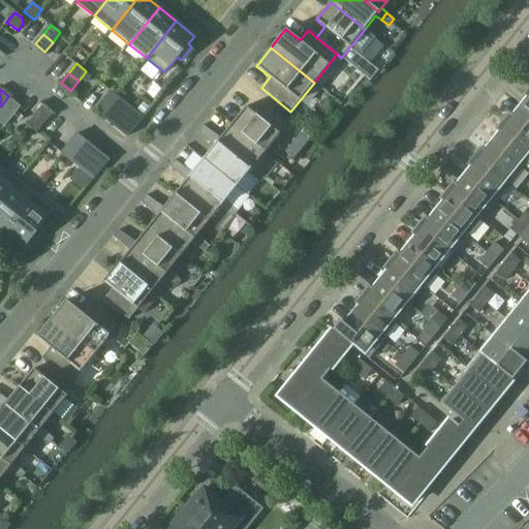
[(111,92),(103,101),(113,110),(121,99),(111,92)]
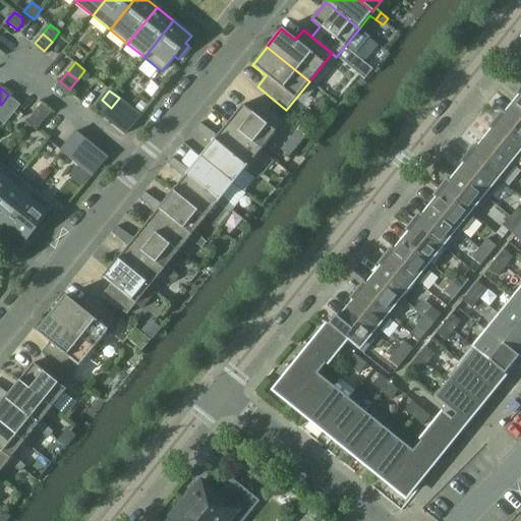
[(111,108),(102,100),(94,109),(104,117),(111,108)]
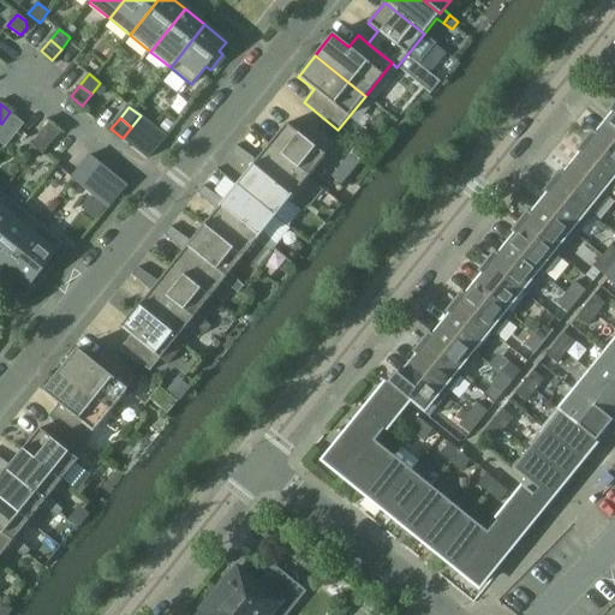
[(165,136),(173,125),(167,119),(157,130),(165,136)]
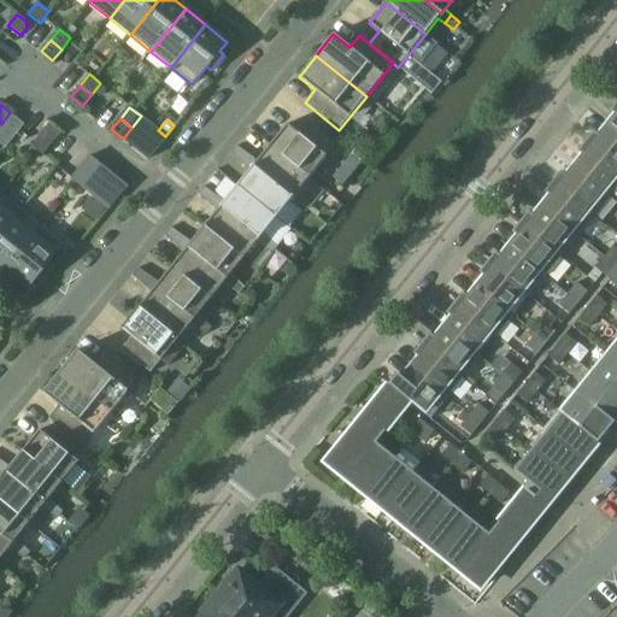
[(287,124),(274,141),(312,172),(336,144),(307,121),(297,133),(287,124)]
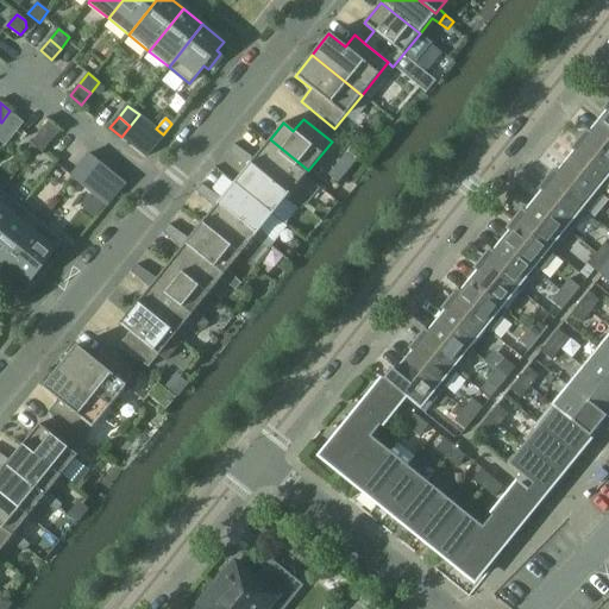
[(41,132),(51,142),(61,131),(49,121),(41,132)]
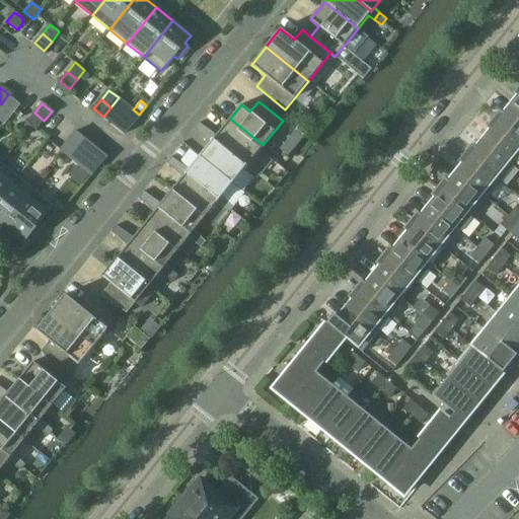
[(518,112),(511,105),(504,115),(499,110),(493,119),(518,140),(518,112)]
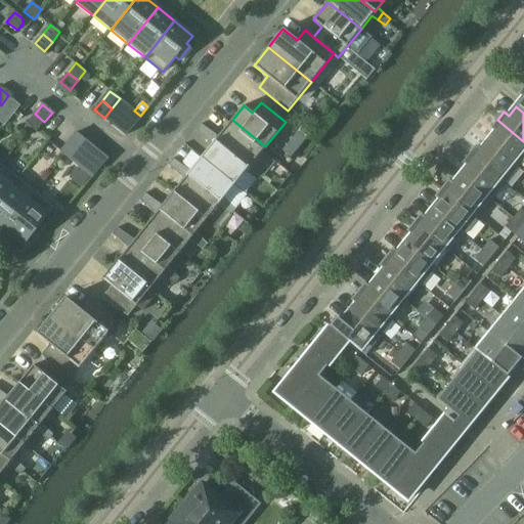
[(44,122),(35,114),(27,124),(36,131),(44,122)]
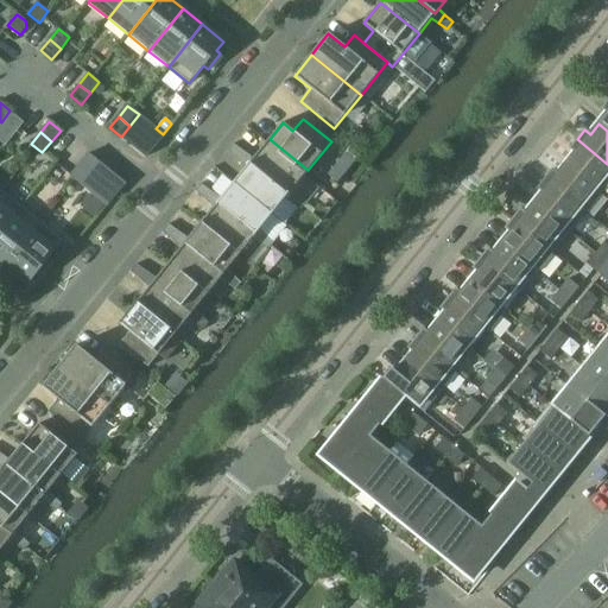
[(289,195),(292,190),(308,170),(270,139),(253,158),(245,152),(241,156),(238,160),(246,168),(249,163),(252,165),(289,195)]
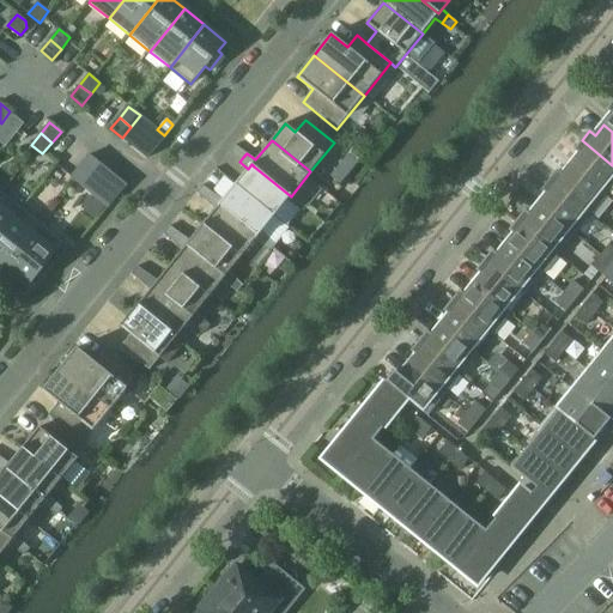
[(578,155),(571,165),(607,195),(612,187),(612,165),(582,140),(574,150),(578,155)]
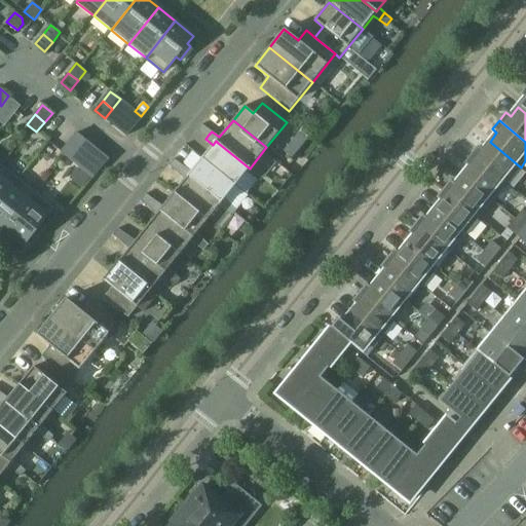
[(209,135),(212,132),(201,124),(197,130),(205,139),(209,135)]
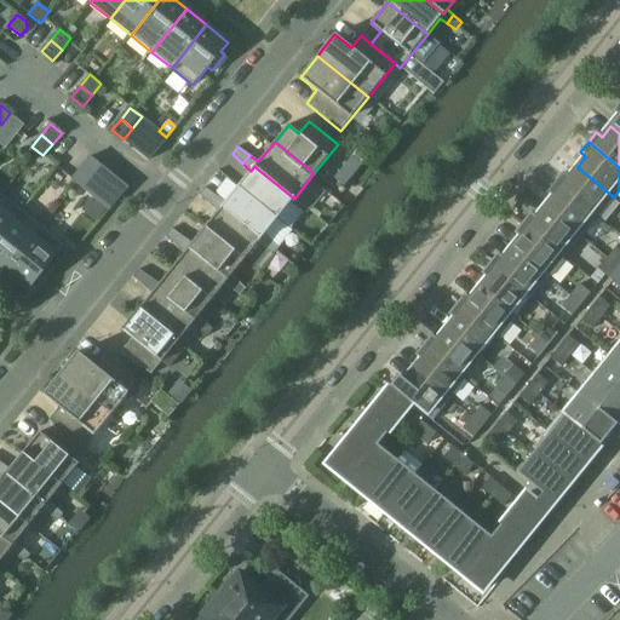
[(91,156),(81,167),(93,177),(102,166),(91,156)]
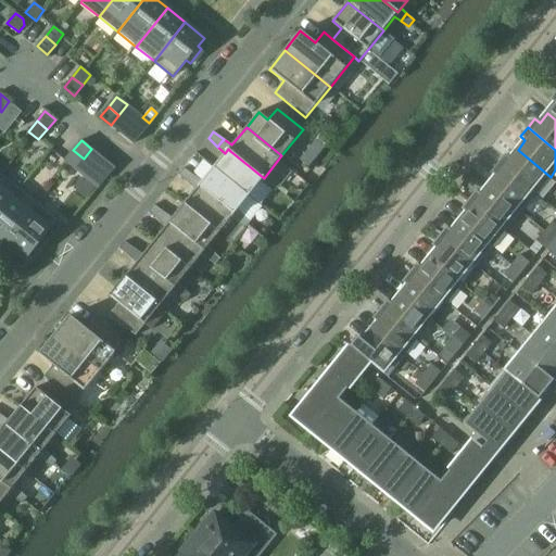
[(273,179),(267,174),(264,178),(230,151),(228,149),(225,153),(213,167),(249,197),(261,182),(266,187),(269,182),(273,179)]
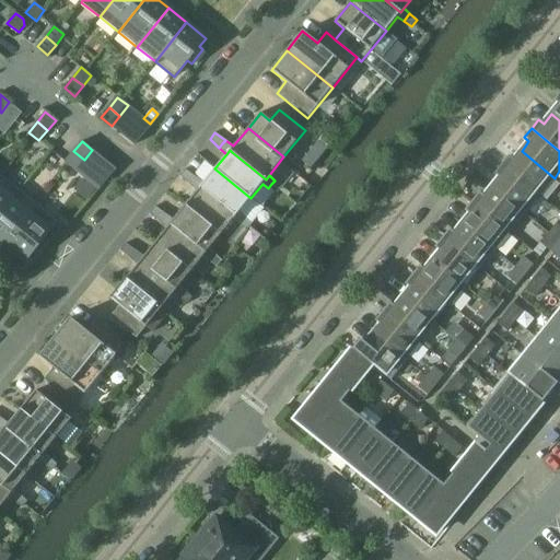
[(84,160),(73,151),(66,162),(76,171),(84,160)]
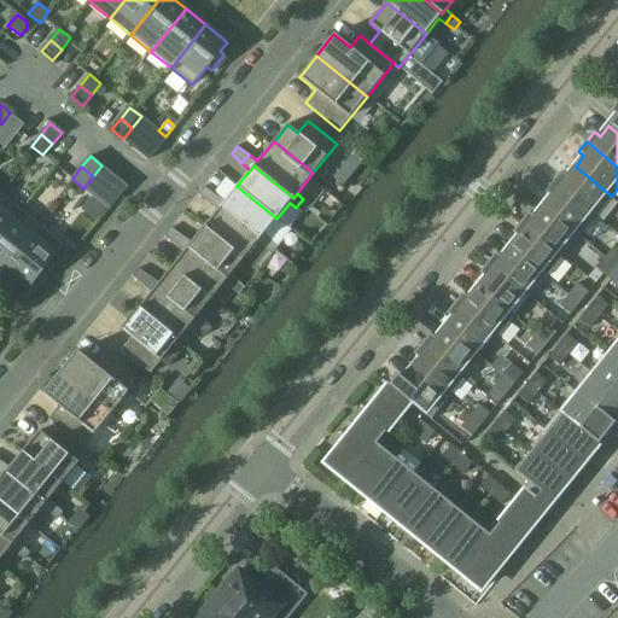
[(561,172),(553,182),(596,216),(612,197),(576,167),(567,176),(561,172)]
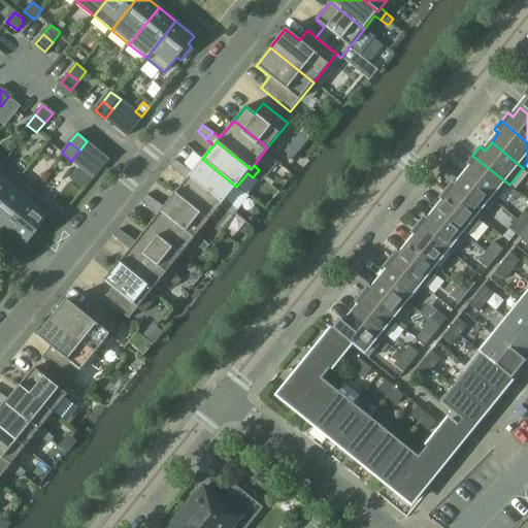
[(470,168),(463,176),(495,202),(509,185),(472,156),(466,164),(470,168)]
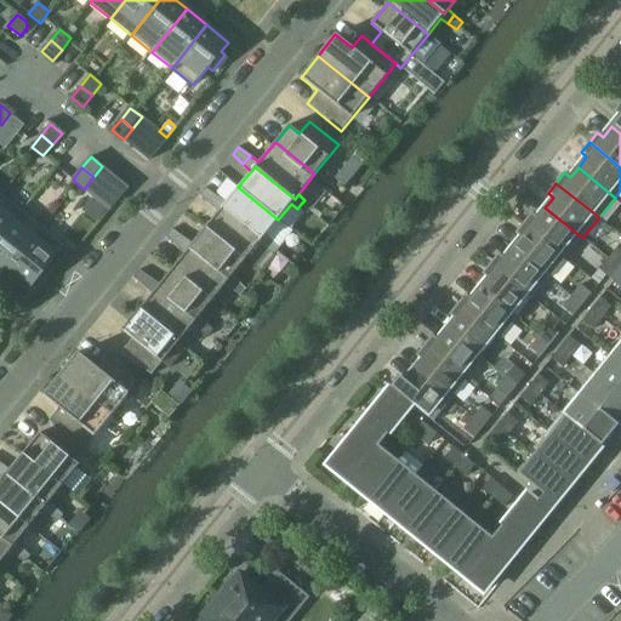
[(261,239),(266,234),(278,220),(238,187),(226,203),(216,197),(215,199),(212,201),(210,204),(218,212),(222,208),(223,209),(261,239)]
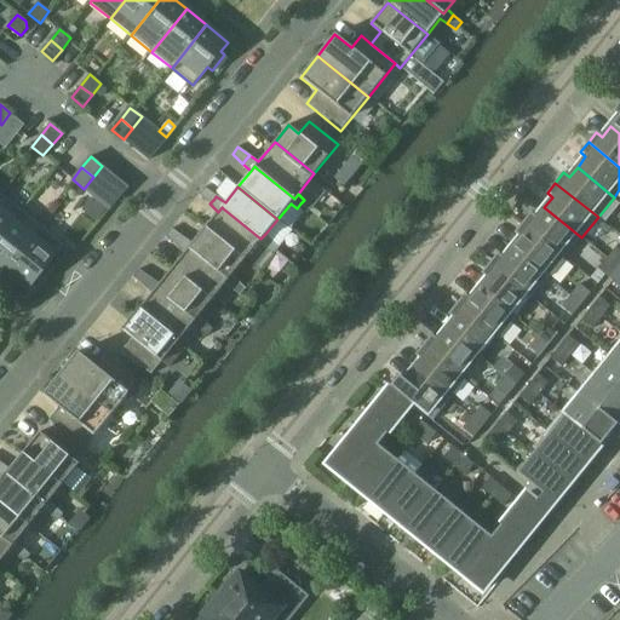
[(214,199),(216,196),(205,188),(200,195),(210,204),(212,201),(214,199)]
